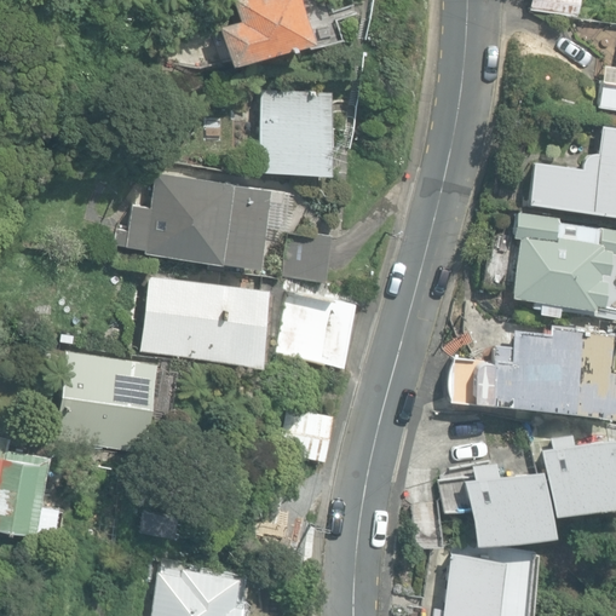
[(219,28),(228,64),(311,42),(299,0),(240,0),(246,21),(219,28)]
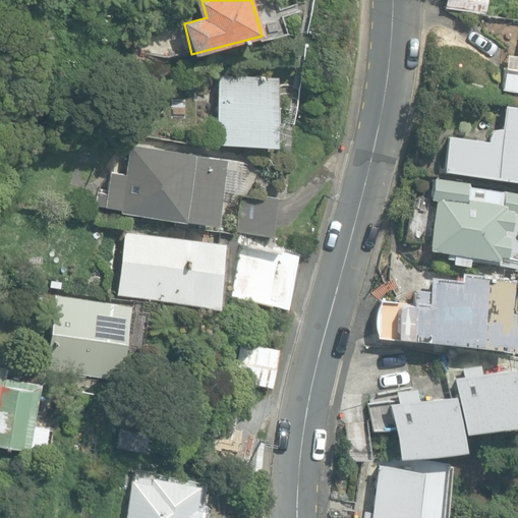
[(448,0),(447,8),(484,15),(486,0),(448,0)]
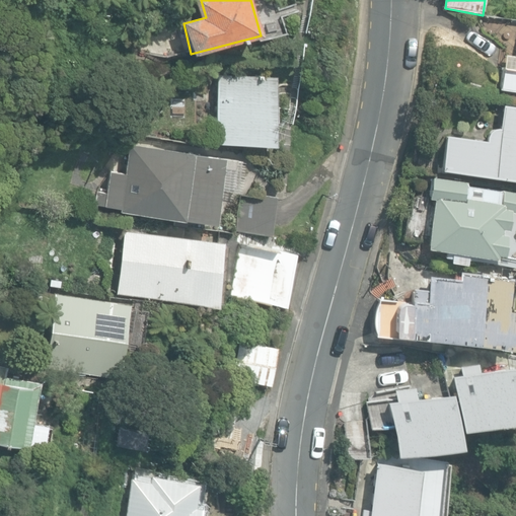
[(515,71),(505,69),(502,90),(515,92),(515,71)]
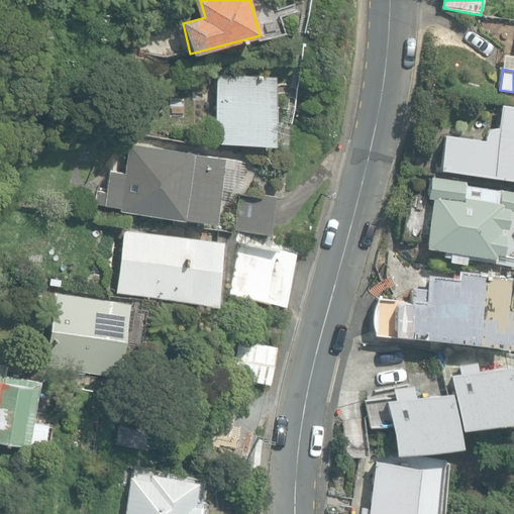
[(215,142),(274,145),(277,79),(218,76),(215,142)]
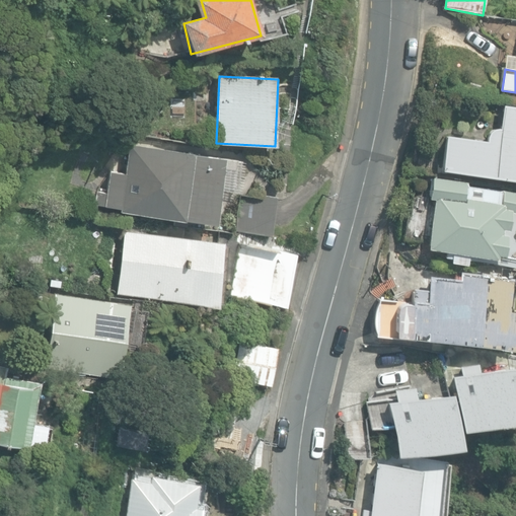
[(442,170),(515,181),(515,106),(504,105),(501,129),(500,129),(499,129),(498,129),(497,129),(496,129),(495,129),(495,130),(494,130),(493,130),(493,131),(492,131),(491,132),(491,133),(490,133),(490,134),(489,134),(489,135),(489,136),(488,137),(488,143),(447,137),(442,170)]
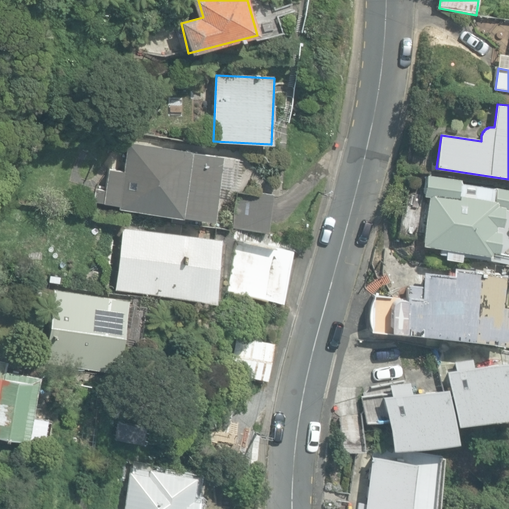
[(181,217),(211,221),(221,157),(190,153),(191,152),(128,142),(124,173),(109,171),(106,192),(98,190),(96,203),(119,206),(119,209),(181,218),(181,217)]
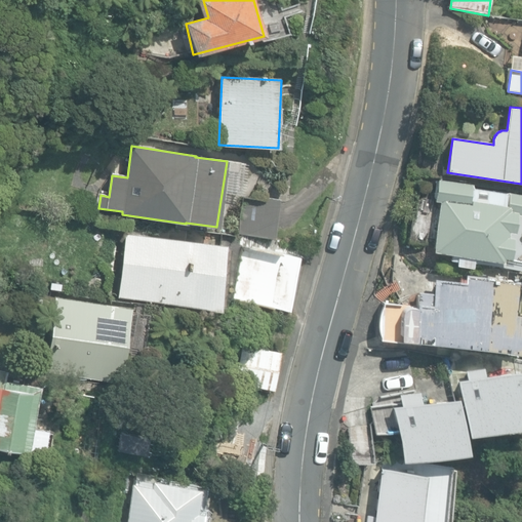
[(473,264),(473,259),(521,267),(521,196),(473,189),(473,186),(438,181),(435,201),(441,202),(434,252),(455,255),(454,262),(473,264)]
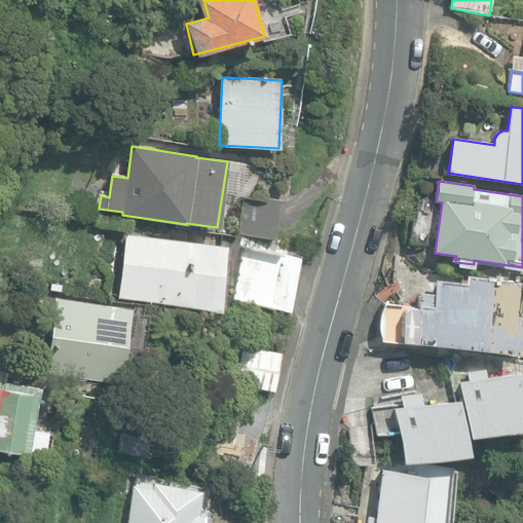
[(240,235),(276,239),(282,201),(245,197),(240,235)]
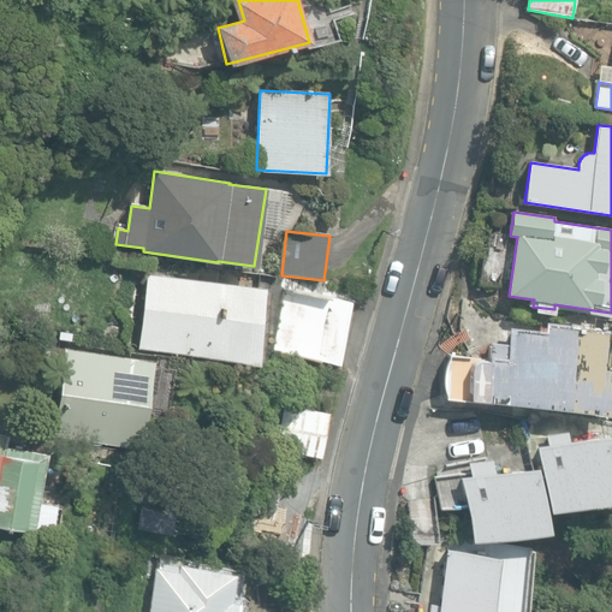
[(141,350),(255,362),(263,286),(148,274),(141,350)]
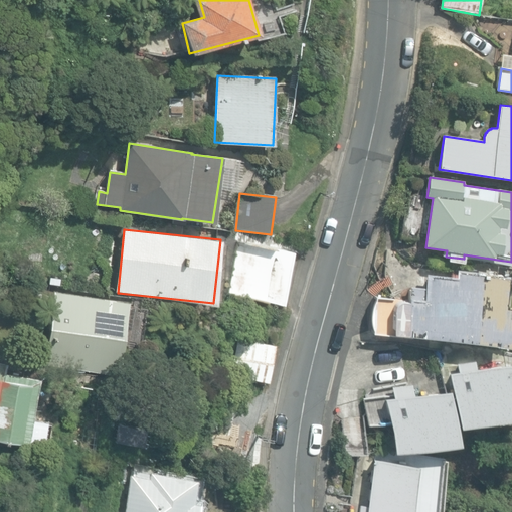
[(230,293),(285,303),(295,256),(239,245),(230,293)]
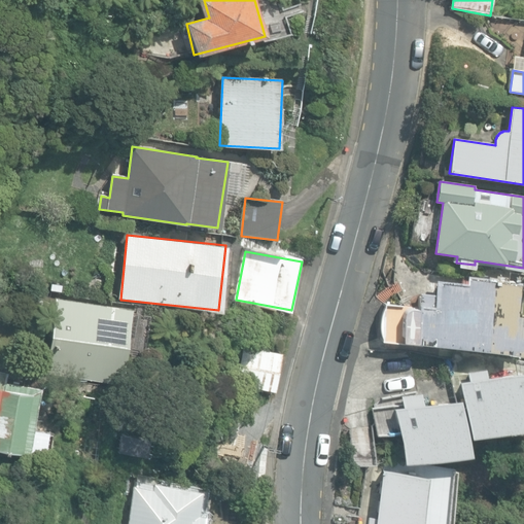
[(422,343),(521,353),(523,326),(523,313),(517,312),(520,282),(468,277),(467,284),(439,281),(437,295),(422,293),(421,307),(387,304),(383,342),(421,346),(422,343)]
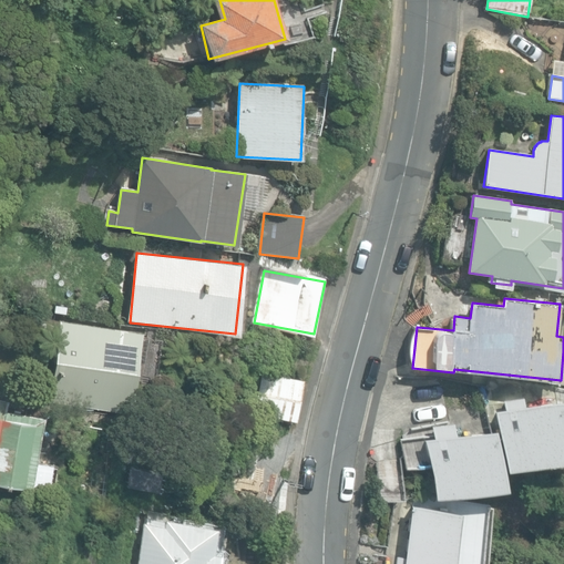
[(49,403),(131,416),(143,332),(61,321),(49,403)]
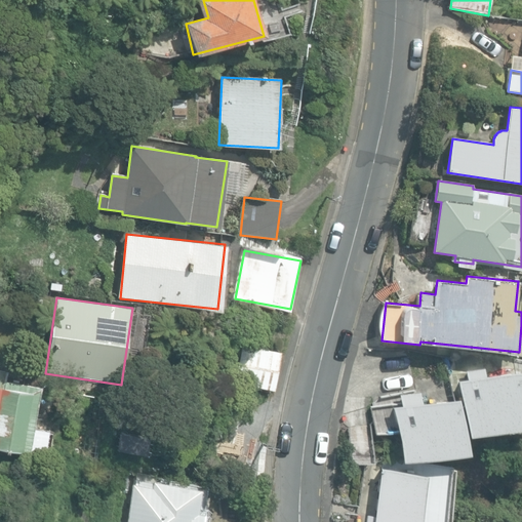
[(237,385),(276,392),(282,354),(244,347),(237,385)]
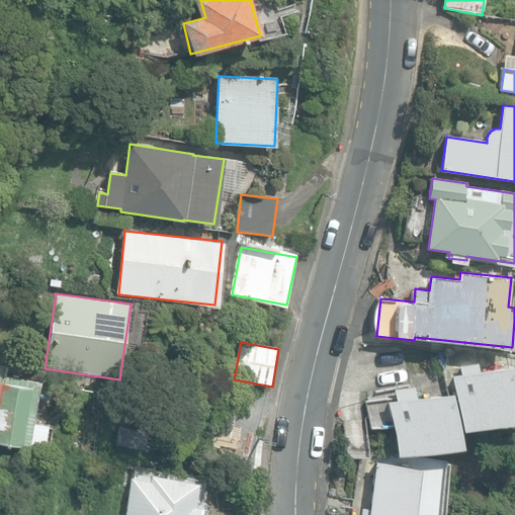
[(394,427),(398,458),(462,451),(460,430),(514,423),(514,375),(487,379),(485,364),(446,368),(449,401),(418,405),(416,387),(365,392),(369,430),(394,427)]
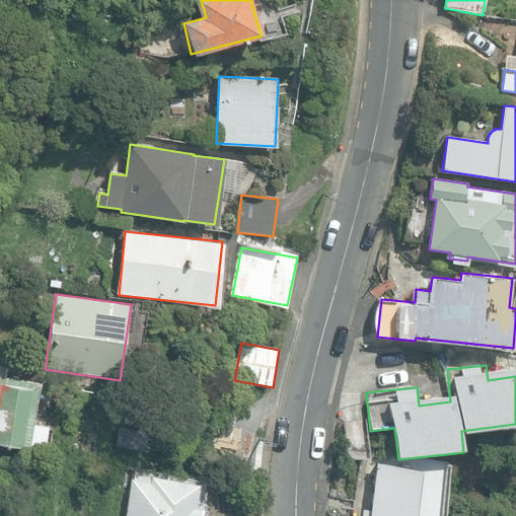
[(30,448),(41,383),(4,378),(4,384),(0,383),(0,445),(23,449),(23,447),(30,448)]
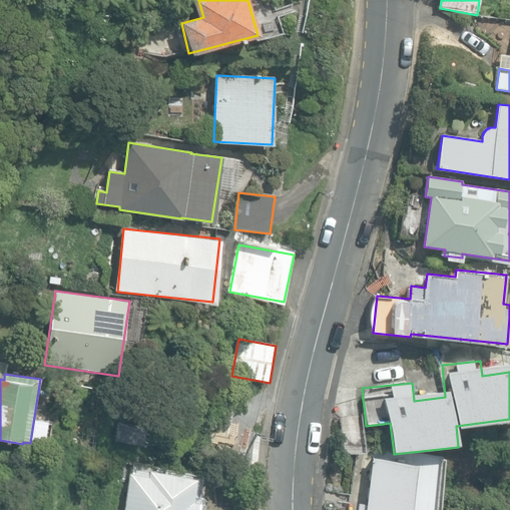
[(432,509),(439,466),(372,455),(363,509),(432,509)]
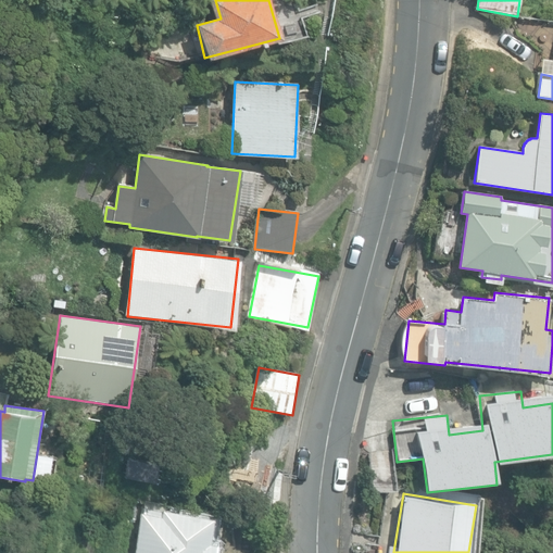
[(212,552),(213,542),(205,541),(210,516),(161,508),(160,512),(142,510),(136,552),(212,552)]
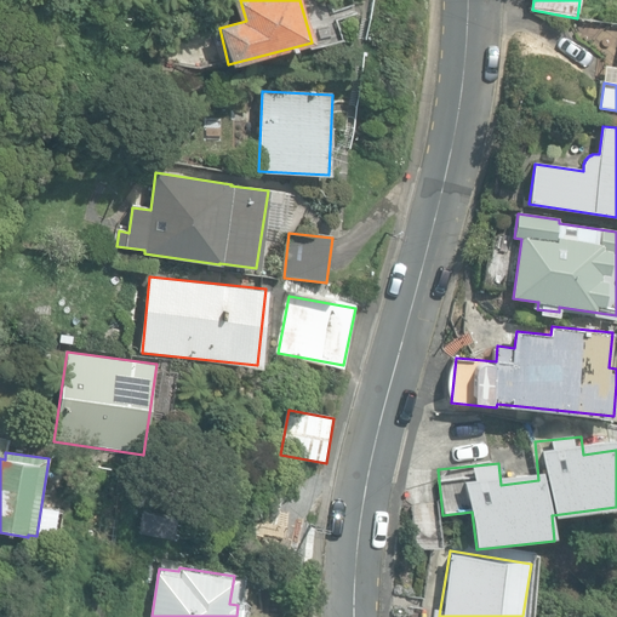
All buildings are outlined.
